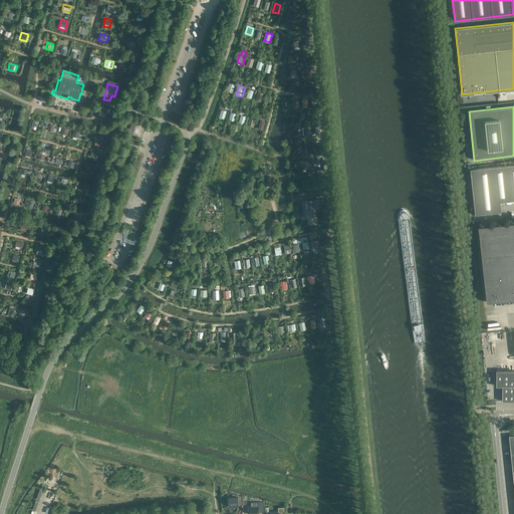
[(108,117),(110,111),(110,110),(111,109),(104,107),(101,107),(98,117),(99,117),(101,117),(100,121),(107,123),(108,117)]
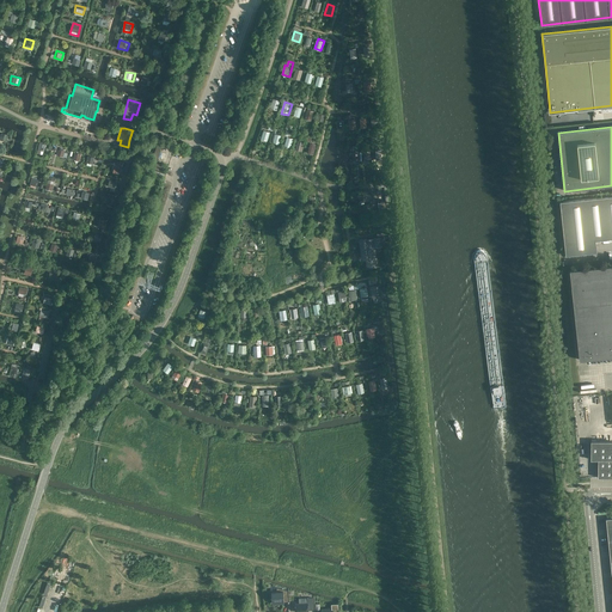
[(152,153),(161,157),(165,146),(155,144),(152,153)]
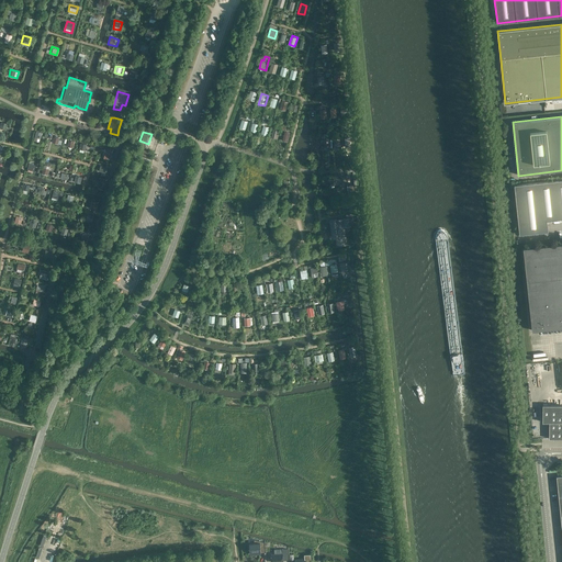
[(288,143),(290,135),(283,133),(281,141),(288,143)]
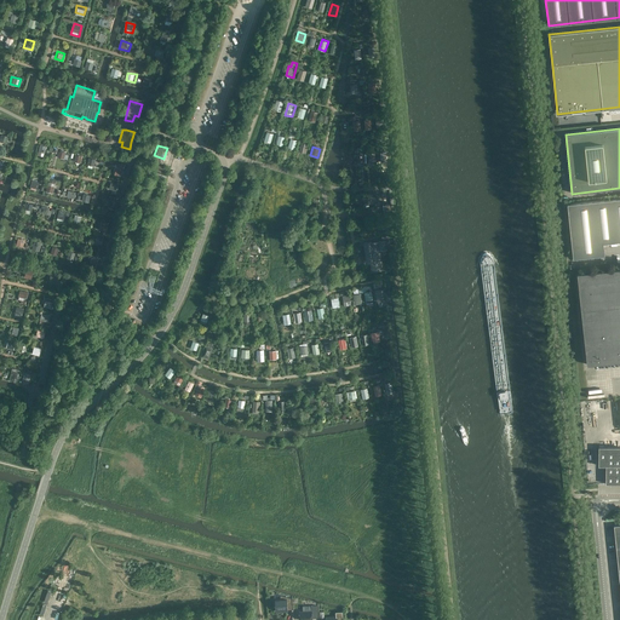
[(69,154),(67,154),(67,150),(58,150),(59,161),(63,161),(63,159),(69,159),(69,154)]
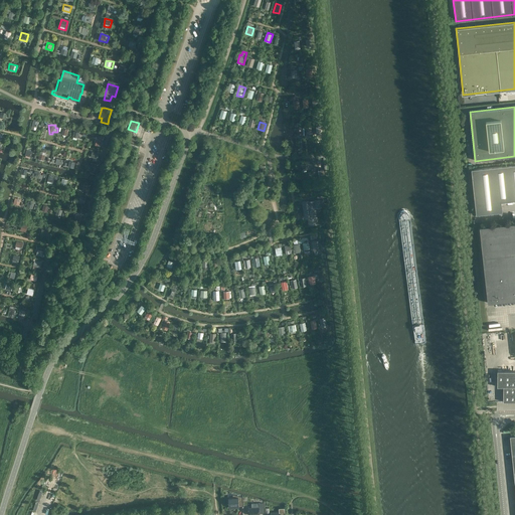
[(139,150),(142,140),(130,136),(127,147),(139,150)]
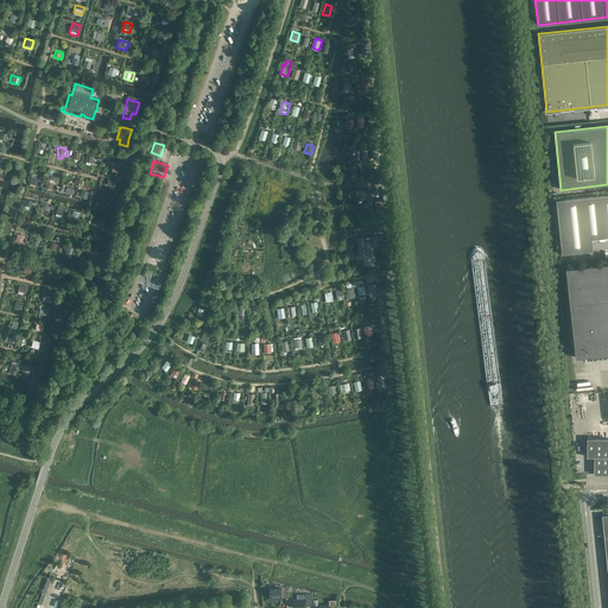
[(107,178),(106,189),(115,190),(116,179),(107,178)]
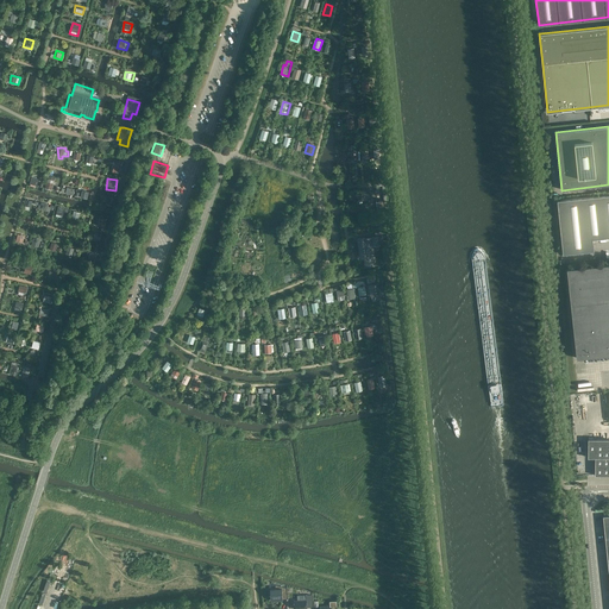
[(608,238),(608,195),(557,201),(563,255),(594,251),(592,240),(608,238)]
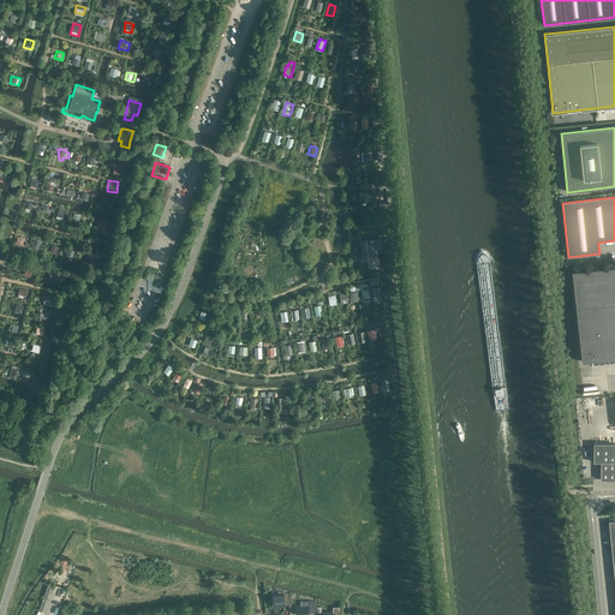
[(378,269),(377,249),(384,249),(383,239),(376,239),(376,243),(369,244),(369,240),(362,242),(363,258),(365,258),(365,262),(368,262),(369,269),(378,269)]
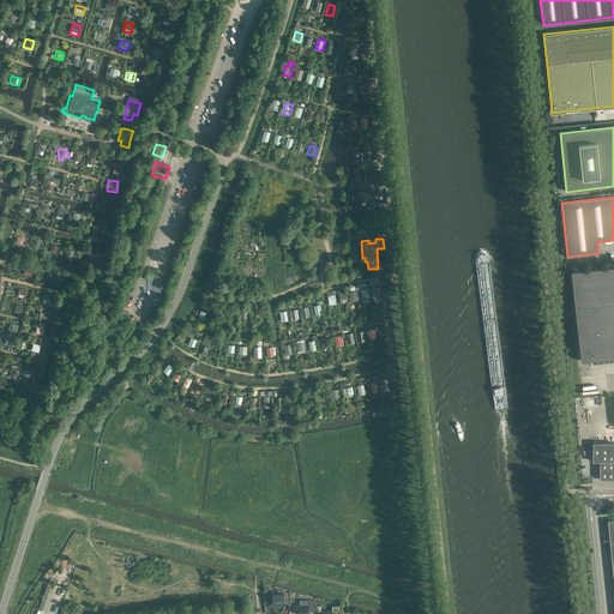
[(613,266),(571,271),(581,362),(613,357),(613,266)]
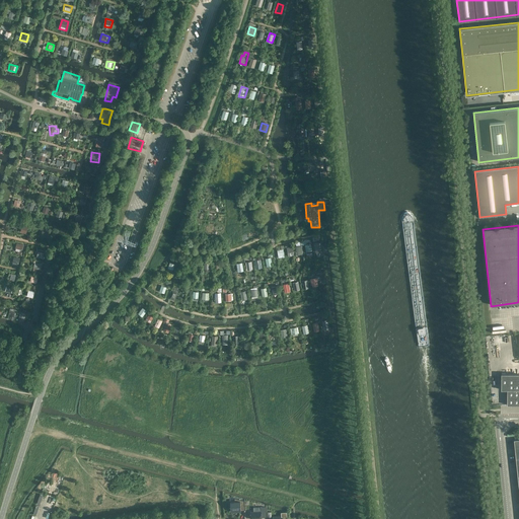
[(275,266),(273,256),(266,257),(267,267),(275,266)]
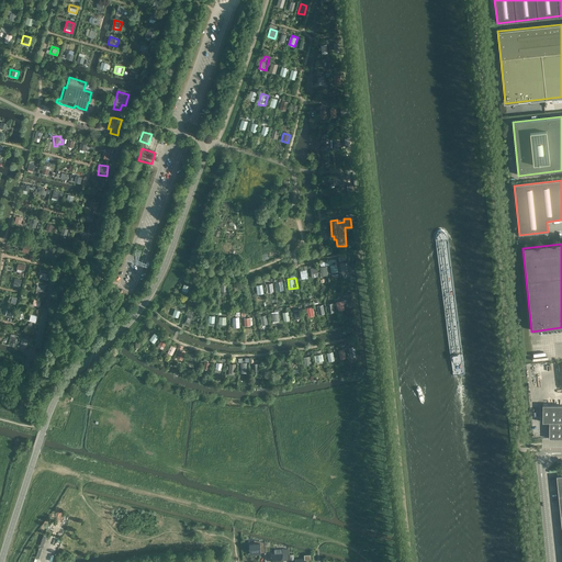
[(149,339),(155,343),(160,336),(155,333),(149,339)]
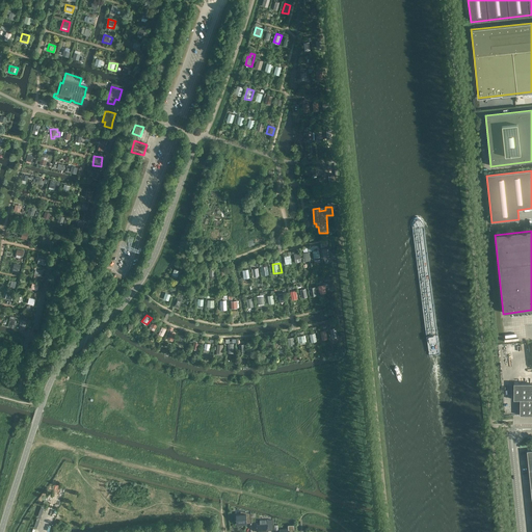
[(16,326),(18,317),(10,316),(8,325),(16,326)]
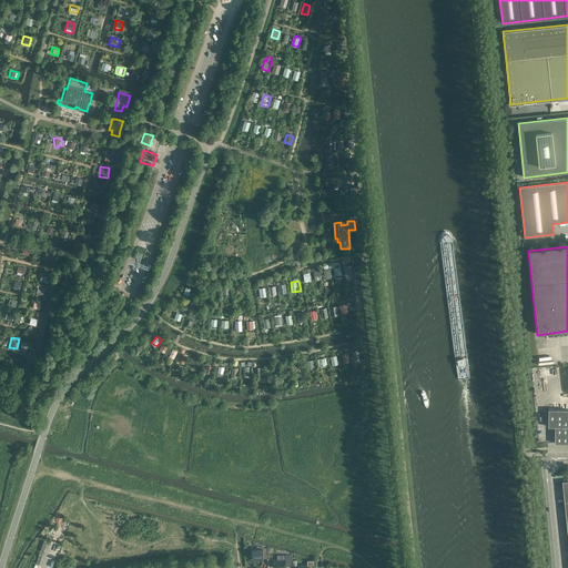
[(169,343),(163,340),(158,348),(163,352),(169,343)]
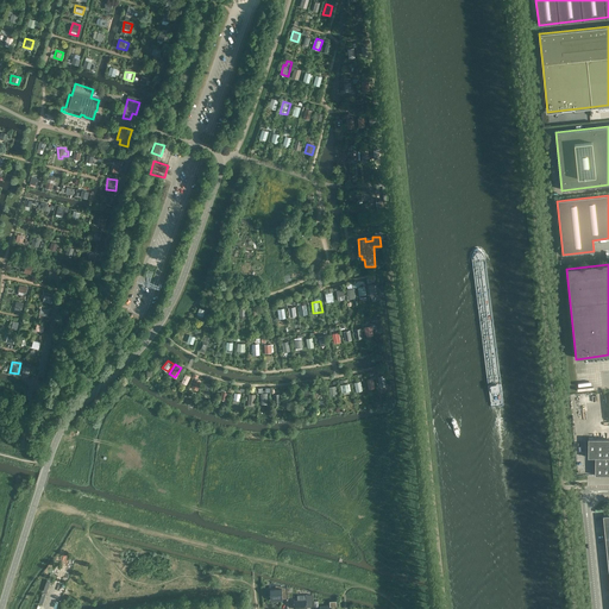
[(188,384),(192,376),(186,374),(182,382),(188,384)]
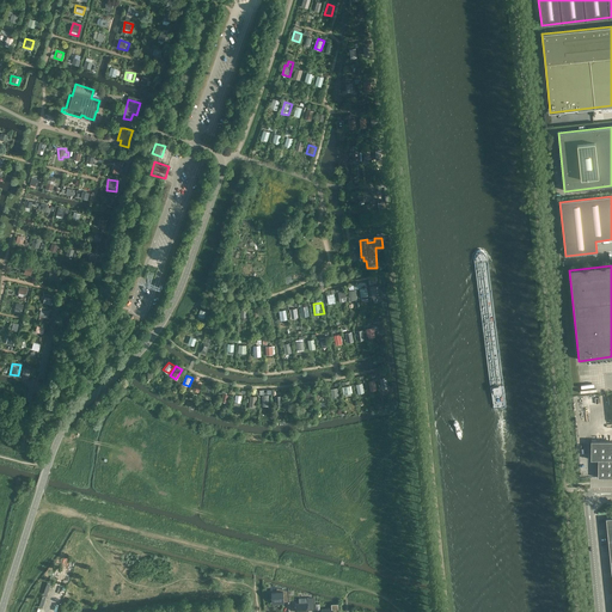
[(598,478),(611,478),(611,442),(591,442),(591,460),(598,460),(598,478)]
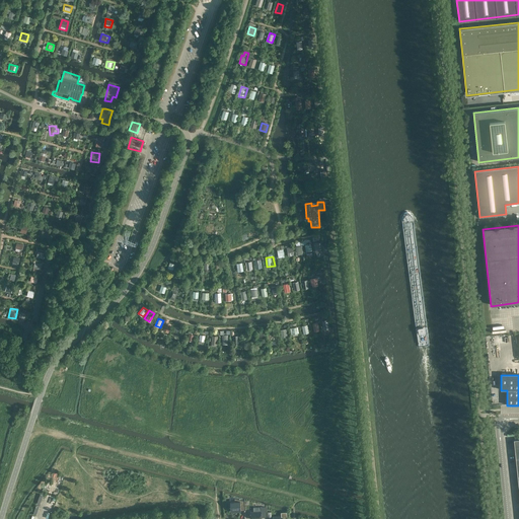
[(230,502),(231,512),(236,512),(236,513),(239,513),(239,511),(241,511),(241,510),(244,510),(243,501),(234,499),(235,502),(230,502)]
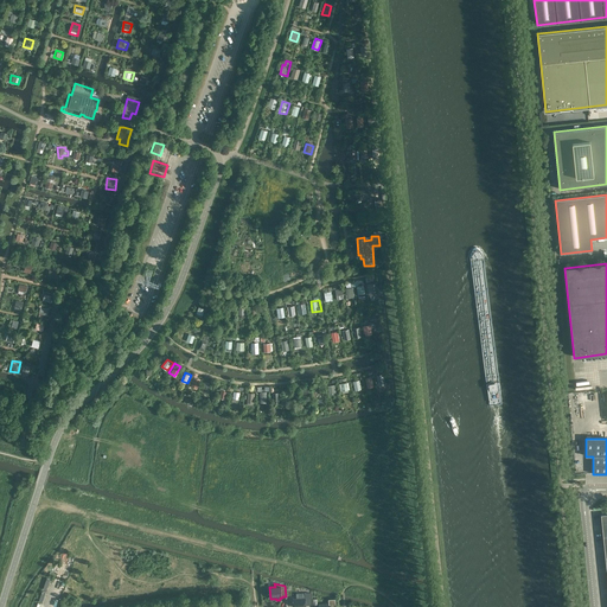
[(298,599),(293,599),(293,606),(299,606),(306,606),(311,605),(310,593),(305,594),(296,594),(298,599)]
